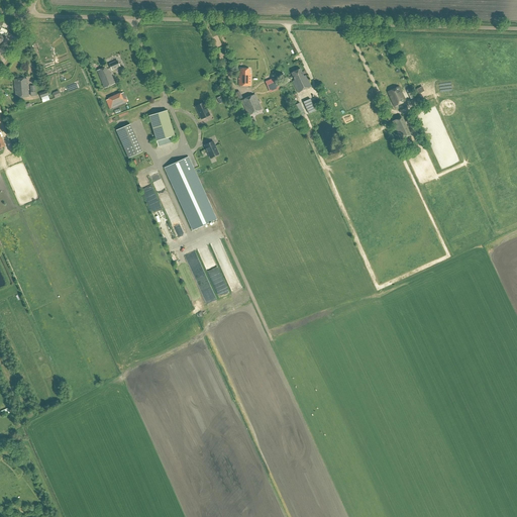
[(109,67),(107,68),(107,67),(97,71),(104,88),(115,83),(111,73),(110,73),(109,71),(111,70),(111,71),(119,68),(117,62),(109,65),(109,67)]
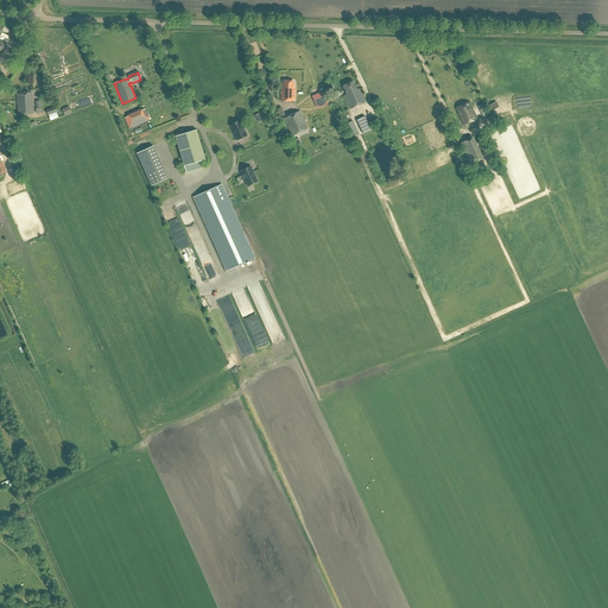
[(356,89),(353,81),(341,86),(346,94),(343,95),(349,108),(365,101),(359,88),(356,89)]
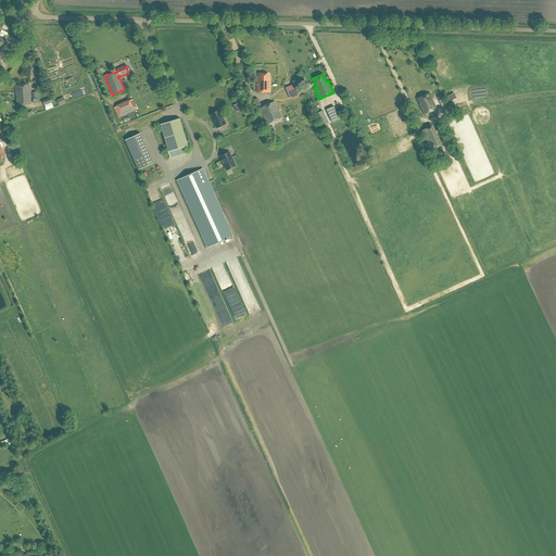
[(257,77),(257,83),(256,83),(256,92),(269,93),(269,80),(268,80),(268,75),(258,75),(258,77),(257,77)]
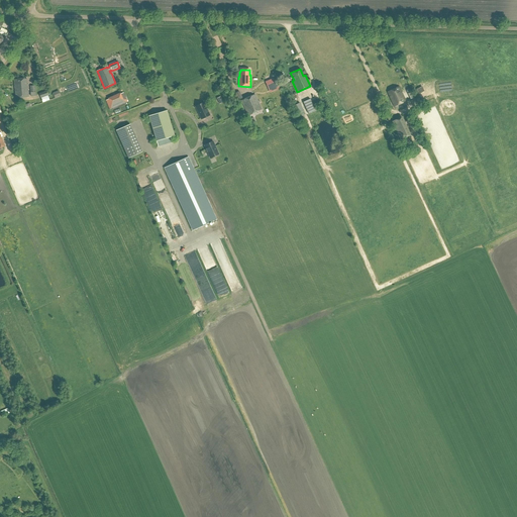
[(264,82),(268,90),(277,85),(274,78),(264,82)]
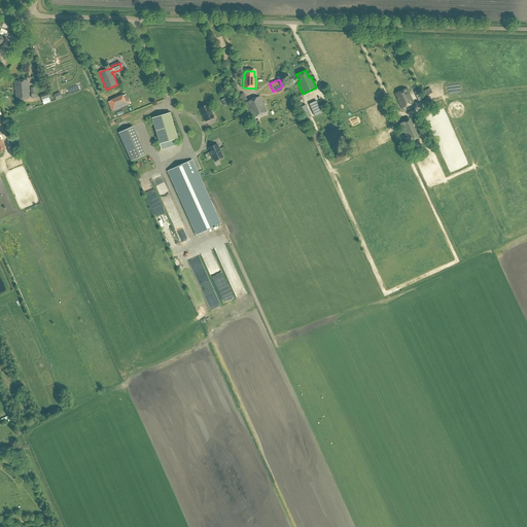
[(28,86),(27,80),(14,81),(15,100),(29,99),(28,86)]
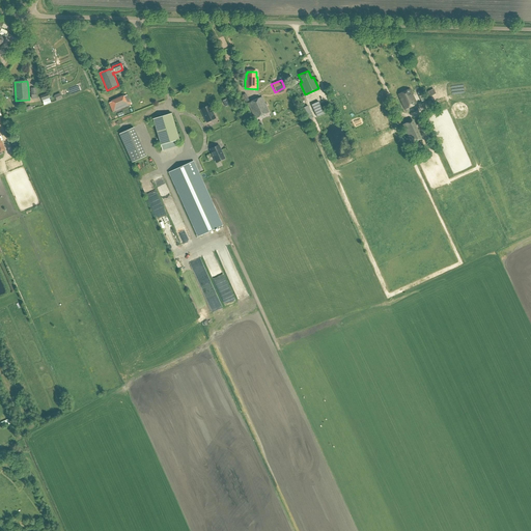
[(398,94),(406,110),(417,105),(410,89),(398,94)]
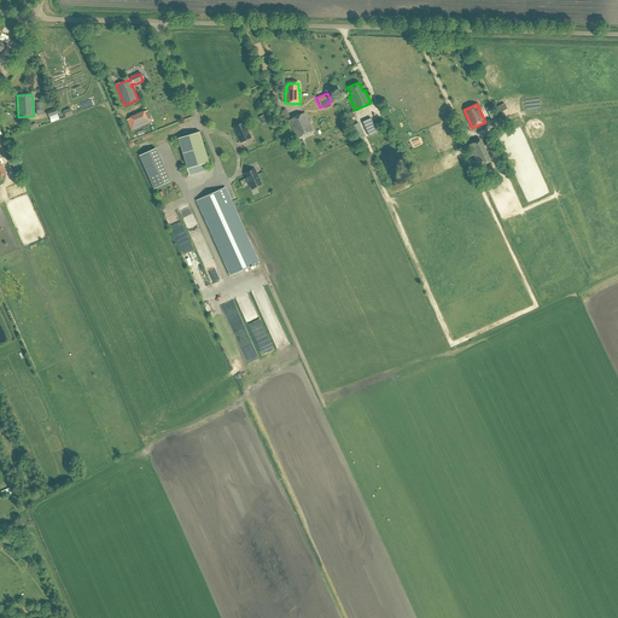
[(46,111),(48,118),(57,115),(54,109),(46,111)]
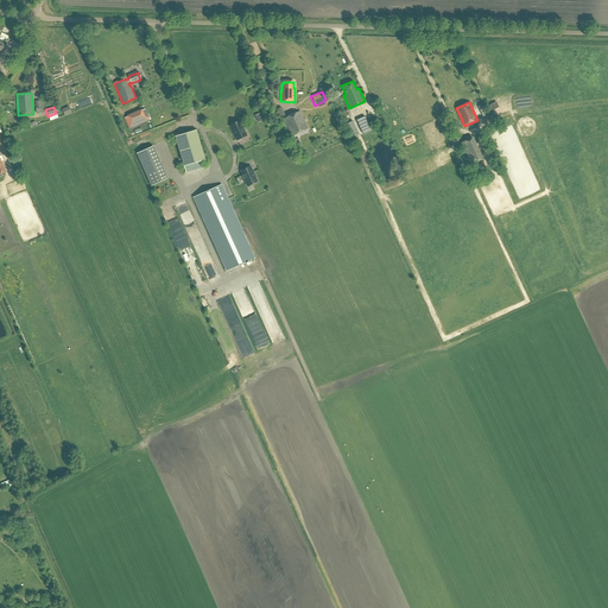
[(126,116),(124,118),(128,128),(150,119),(145,108),(141,109),(140,108),(126,115),(126,116)]
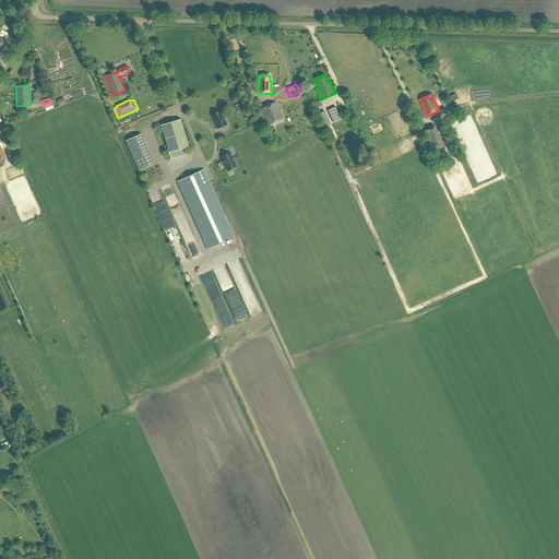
[(261,109),(269,126),(283,119),(275,103),(261,109)]
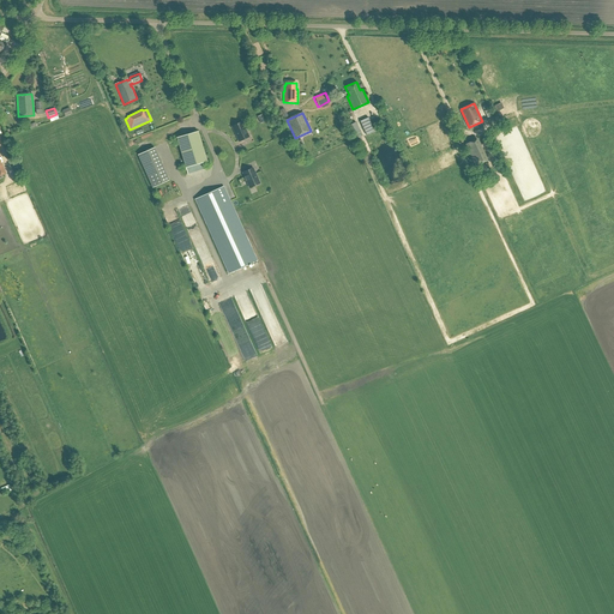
[(368,118),(360,121),(366,136),(374,132),(368,118)]
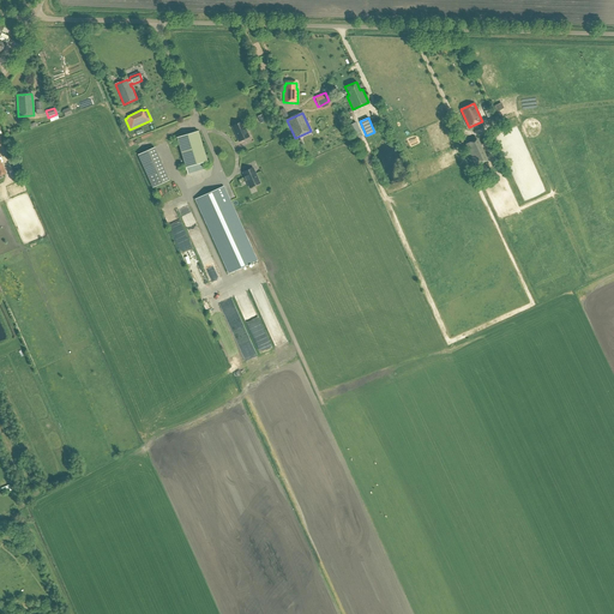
[(232,126),(239,142),(248,137),(242,122),(232,126)]
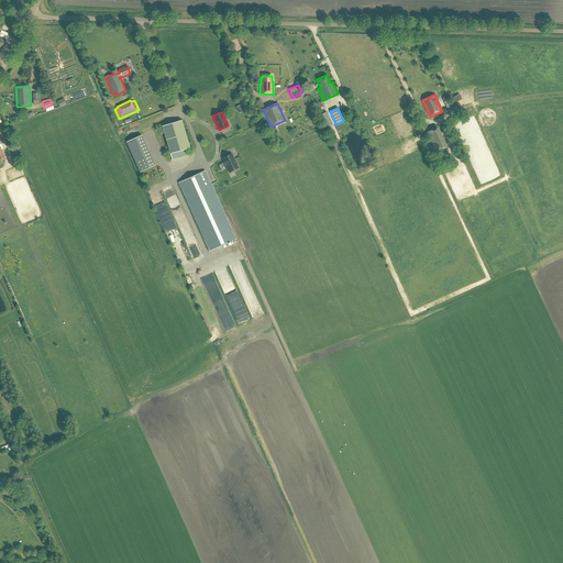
[(162,127),(170,153),(189,147),(181,120),(162,127)]
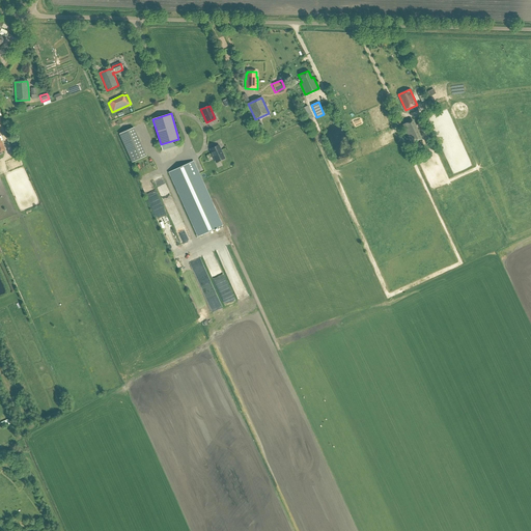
[(413,119),(401,124),(411,143),(421,138),(413,119)]
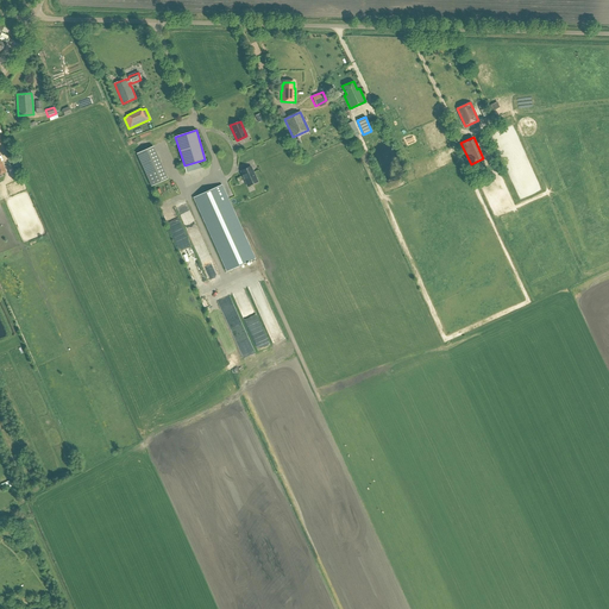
[(169,176),(156,143),(139,149),(152,183),(169,176)]
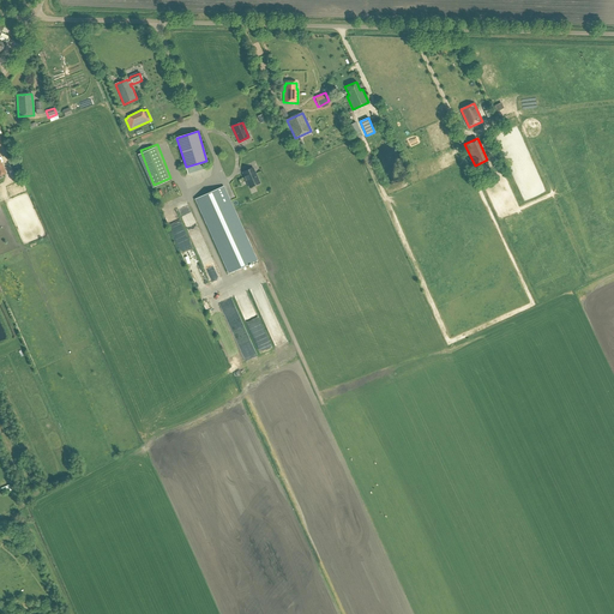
[(259,184),(253,168),(242,173),(250,188),(259,184)]
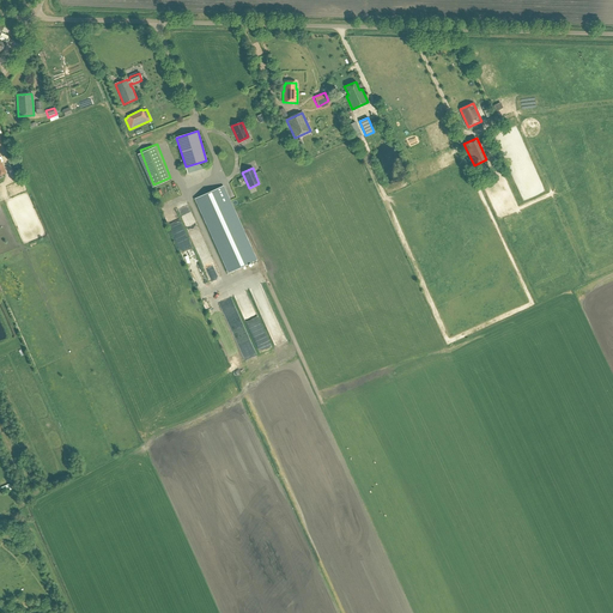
[(223,187),(195,199),(229,273),(256,261),(223,187)]
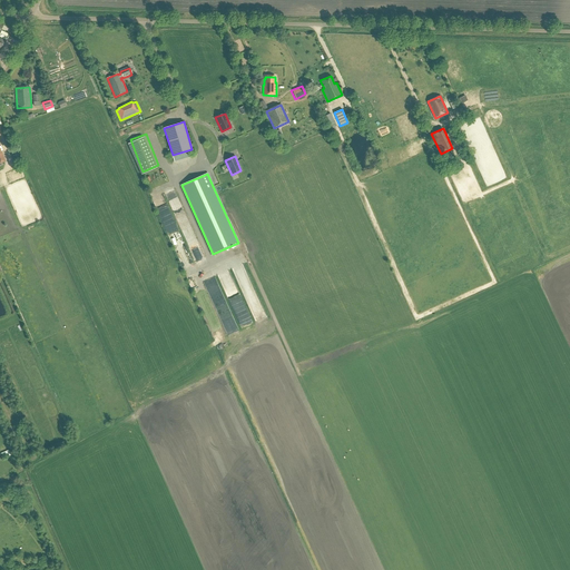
[(183,209),(177,194),(174,196),(174,197),(175,196),(177,202),(173,204),(176,212),(183,209)]
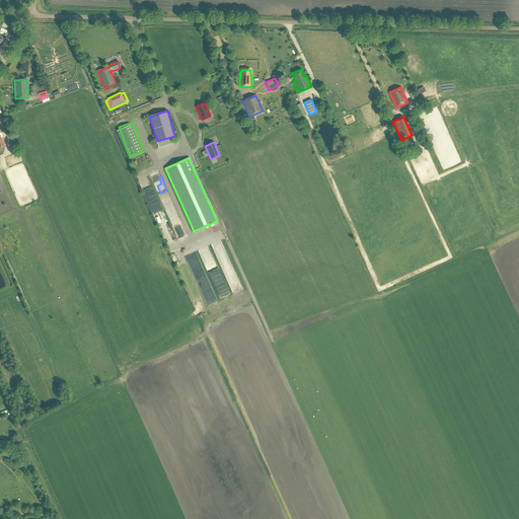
[(148,200),(157,199),(157,191),(148,191),(148,200)]
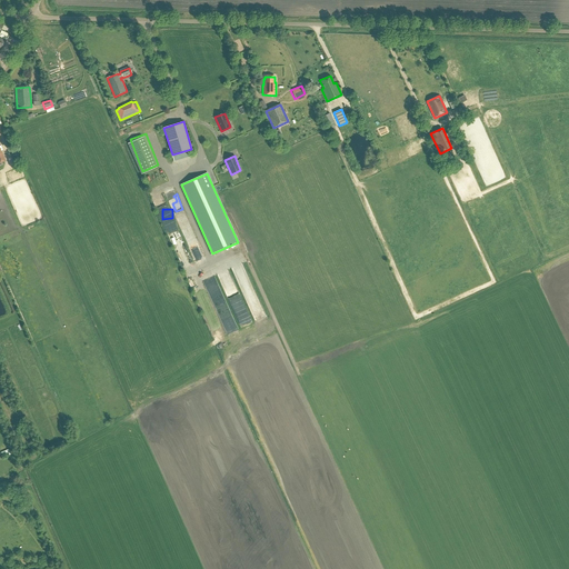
[(197,237),(190,240),(198,260),(205,257),(197,237)]
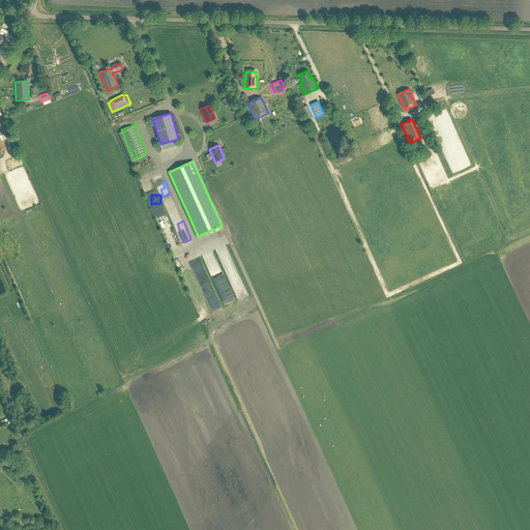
[(224,302),(231,300),(226,284),(218,287),(224,302)]
